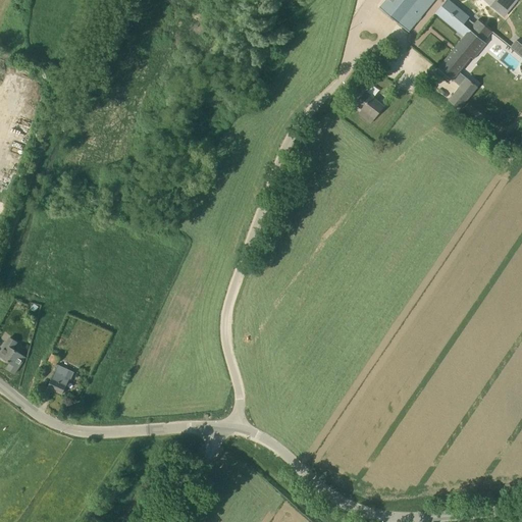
[(386,0),(381,7),(410,31),(418,20),(419,21),(423,16),(422,15),(434,0),(386,0)]
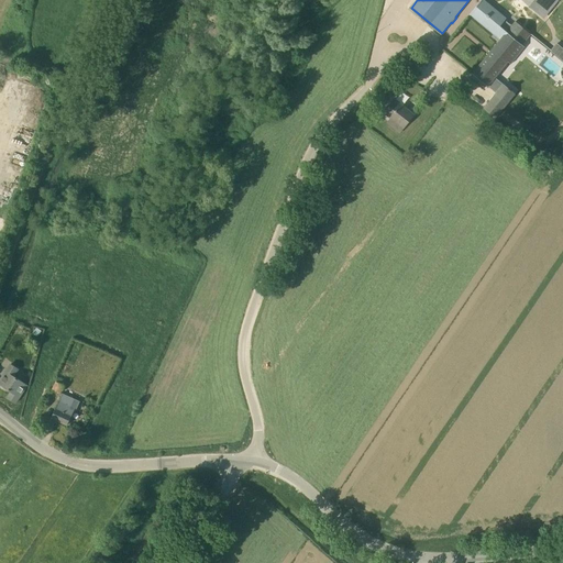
[(475,7),(476,8),(470,14),(500,40),(472,74),(487,86),(508,62),(510,64),(525,47),(522,45),(531,34),(516,22),(512,25),(482,0),(477,7),(476,7),(475,7)]
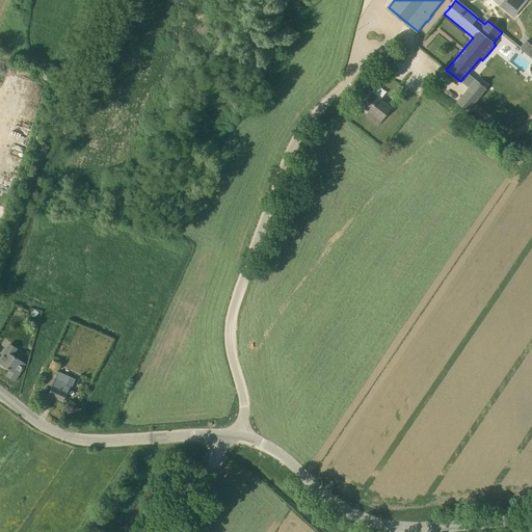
[(506,0),(520,10),(528,0),(506,0)]
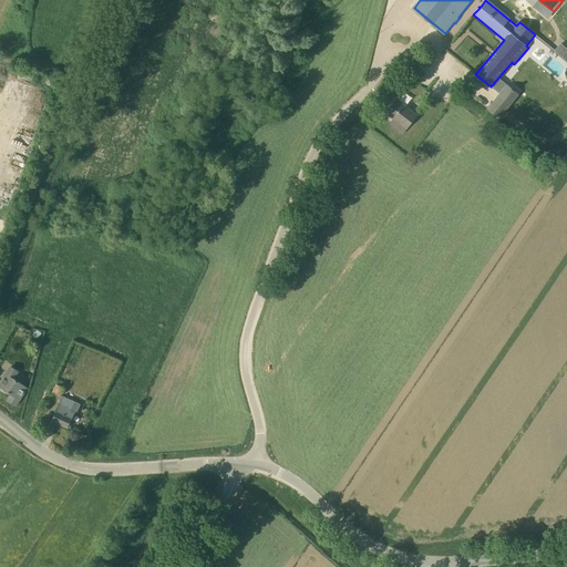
[(498,93),(486,109),(498,119),(511,103),(498,93)]
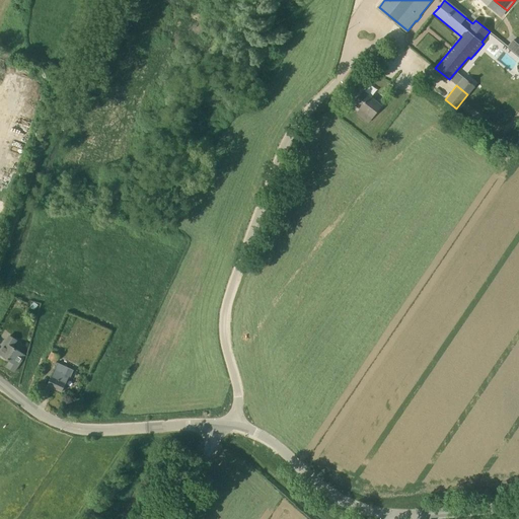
[(381,105),(363,91),(354,103),(363,112),(360,116),(368,123),(381,105)]
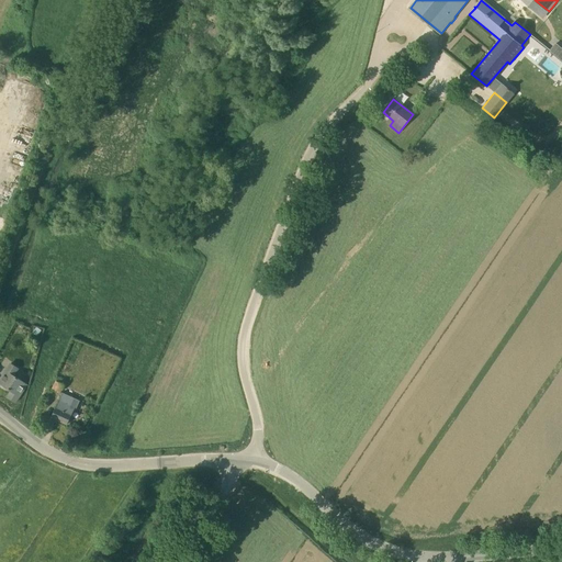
[(30,155),(33,144),(18,139),(14,150),(30,155)]
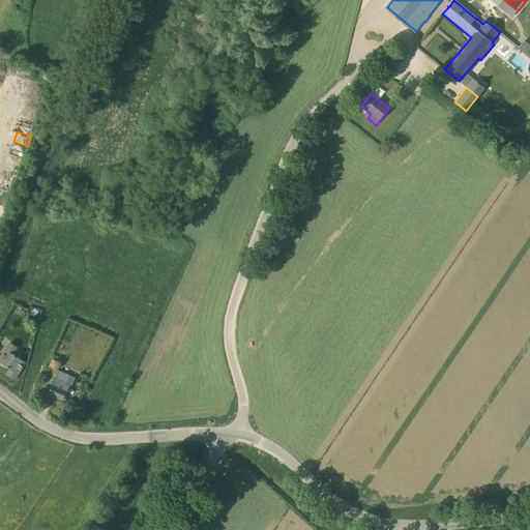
[(17,348),(10,343),(0,357),(0,361),(12,370),(9,376),(15,379),(26,362),(12,354),(17,348)]
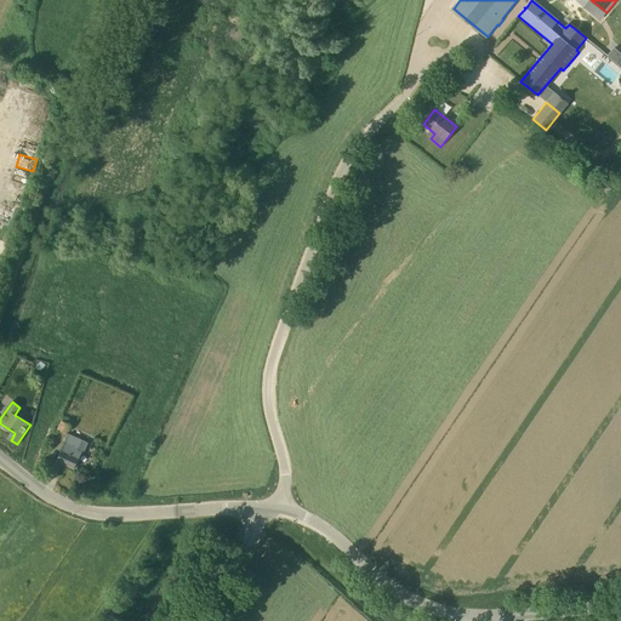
[(70,426),(62,421),(58,429),(67,433),(70,426)]
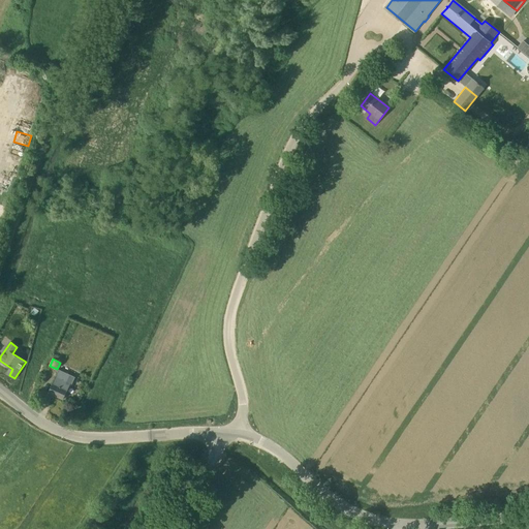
[(63,400),(70,383),(72,384),(74,378),(60,371),(60,372),(58,371),(48,393),(63,400)]
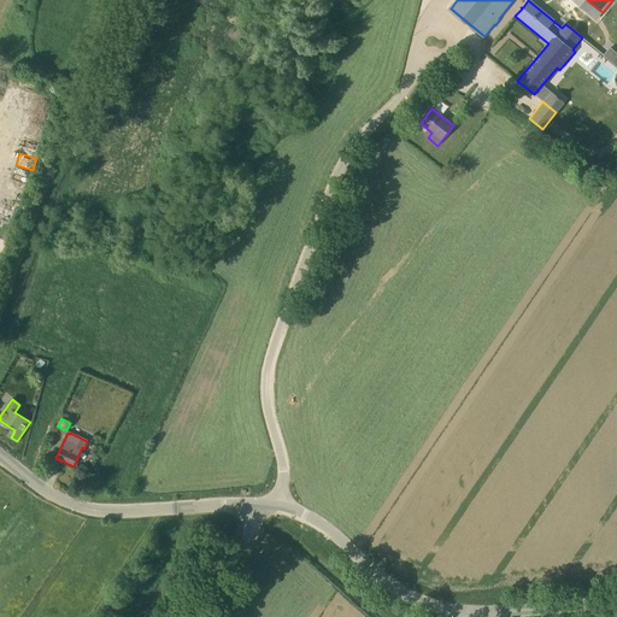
All buildings are outlined.
